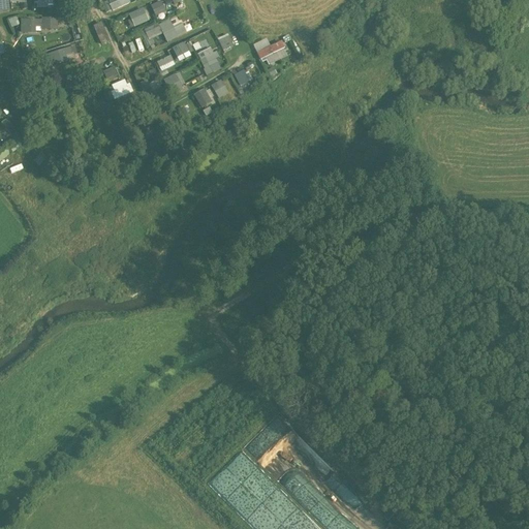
[(7,0),(0,0),(0,11),(8,10),(7,0)]
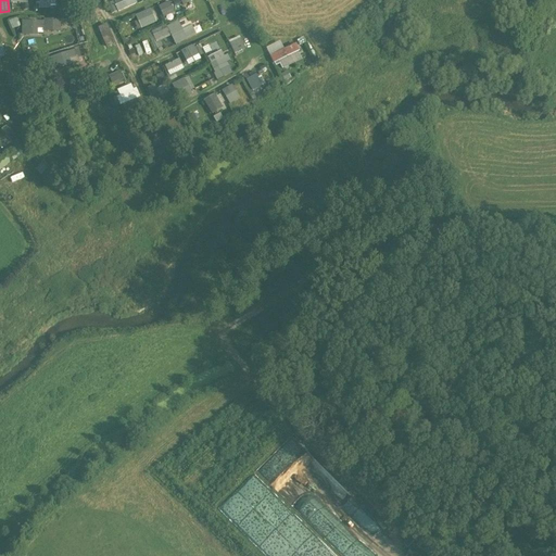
[(137,3),(135,0),(113,0),(108,2),(113,13),(137,3)]
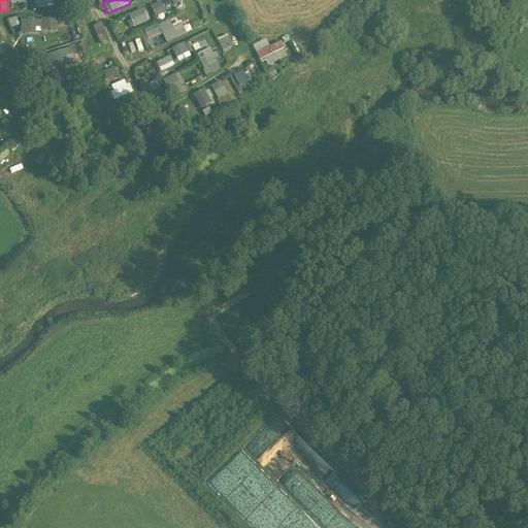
[(160,0),(150,6),(156,17),(165,10),(160,0)]
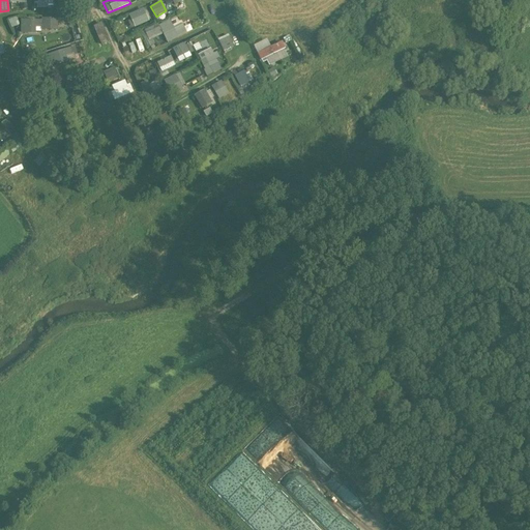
[(143,8),(127,15),(134,28),(148,22),(143,8)]
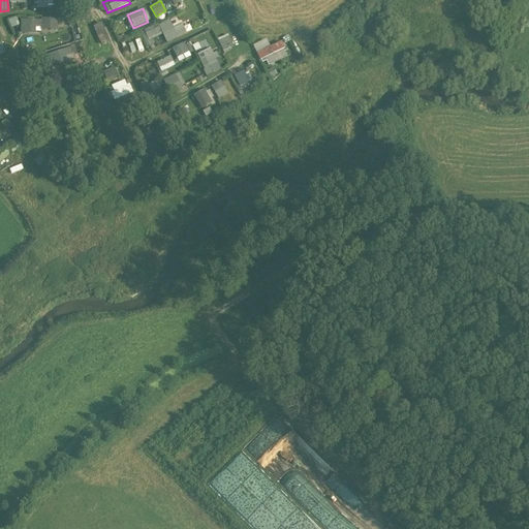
[(178,14),(185,31),(197,26),(190,9),(178,14)]
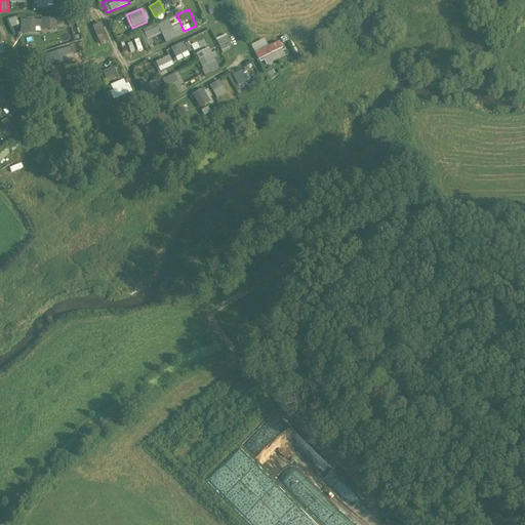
[(15,16),(8,19),(12,29),(18,27),(15,16)]
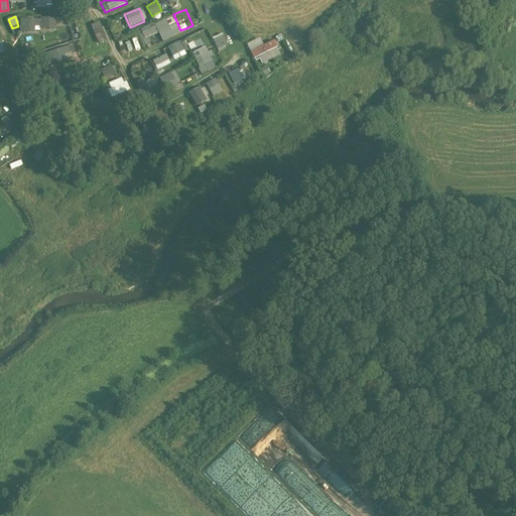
[(162,41),(173,36),(165,18),(136,31),(143,46),(151,42),(149,37),(158,33),(162,41)]
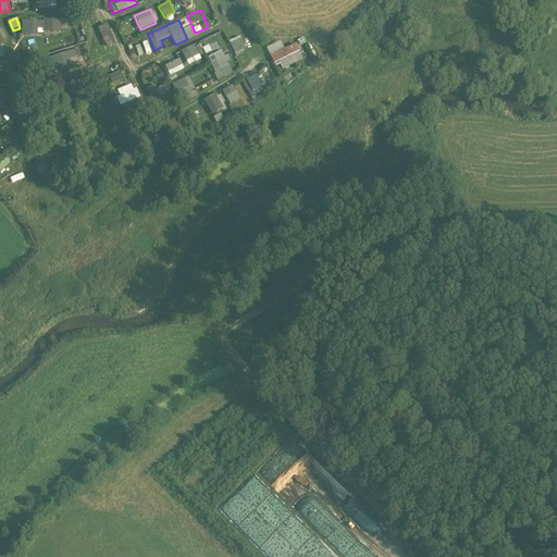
[(42,22),(22,22),(21,35),(34,35),(34,29),(42,29),(42,22)]
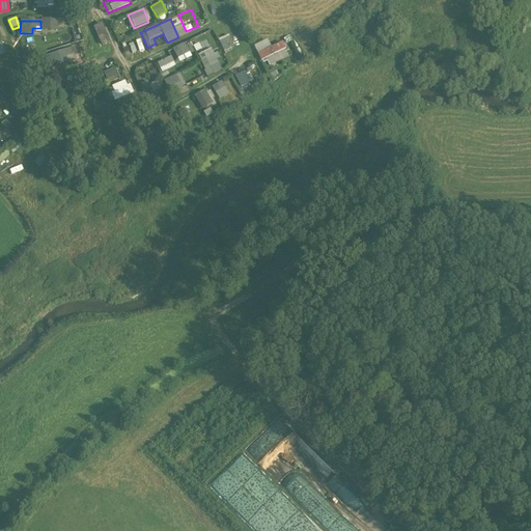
[(101,45),(108,42),(100,23),(92,26),(101,45)]
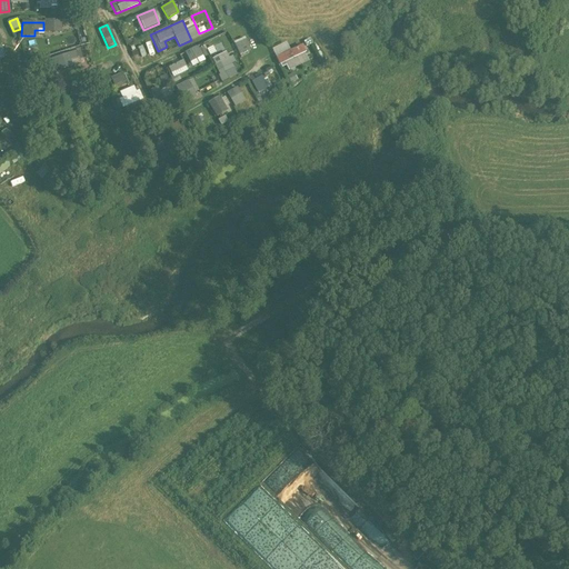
[(211,57),(232,46),(226,31),(203,42),(211,57)]
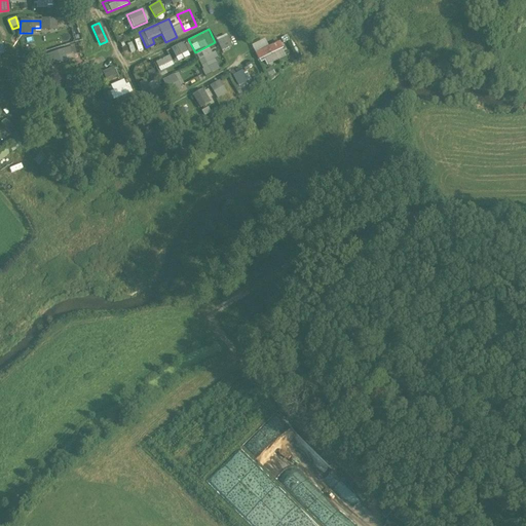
[(67,30),(58,32),(61,43),(70,40),(67,30)]
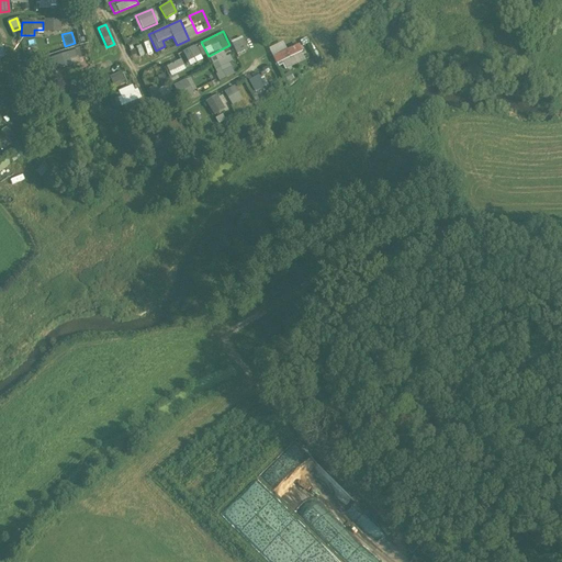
[(243,36),(231,41),(237,54),(248,48),(243,36)]
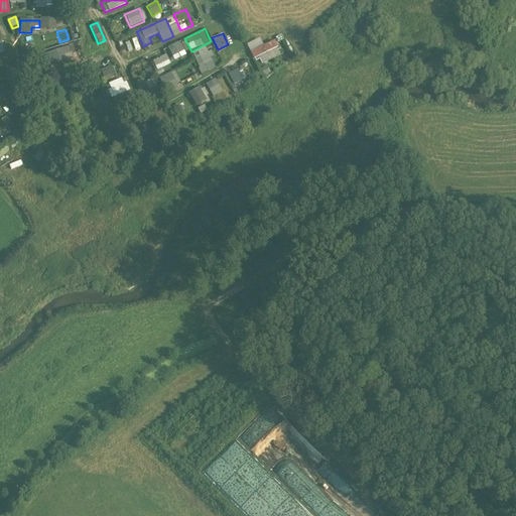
[(137,37),(132,39),(135,48),(140,47),(137,37)]
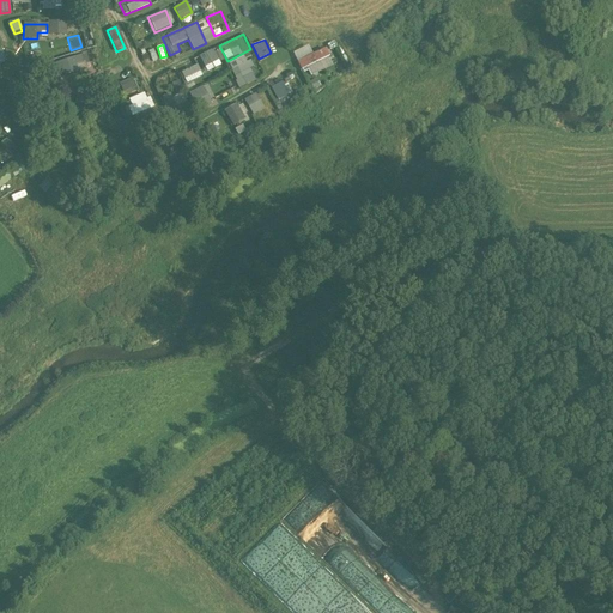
[(301,72),(305,70),(309,76),(333,65),(325,47),(296,60),(301,72)]
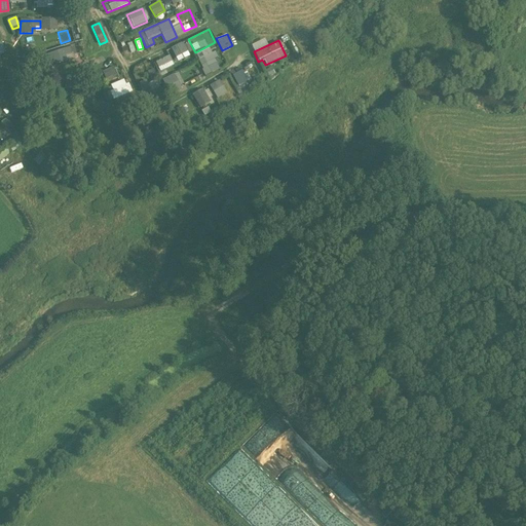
[(183,42),(171,48),(178,62),(190,55),(183,42)]
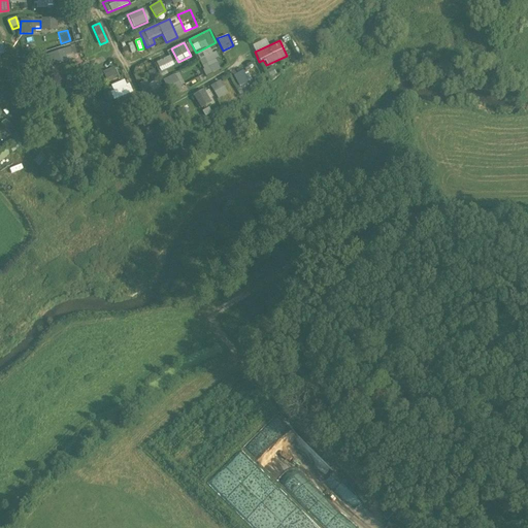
[(42,67),(77,58),(75,45),(39,55),(42,67)]
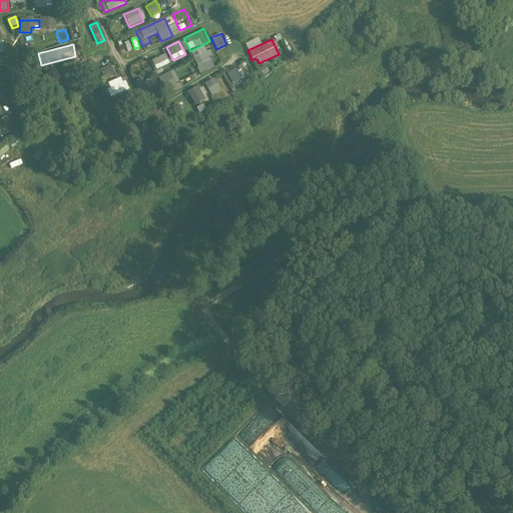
[(157,74),(162,72),(160,68),(169,64),(163,49),(150,54),(157,74)]
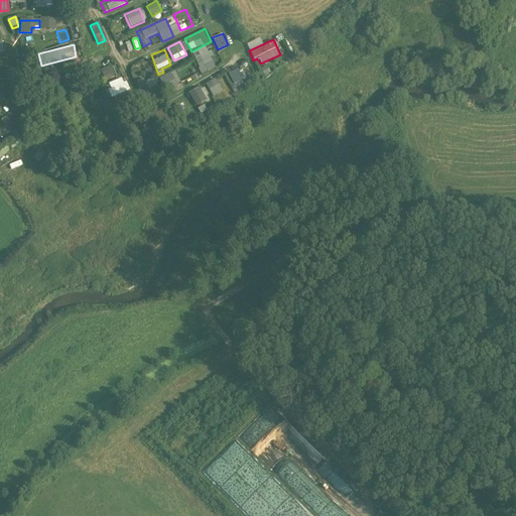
[(211,56),(214,55),(211,50),(195,58),(203,74),(216,67),(211,56)]
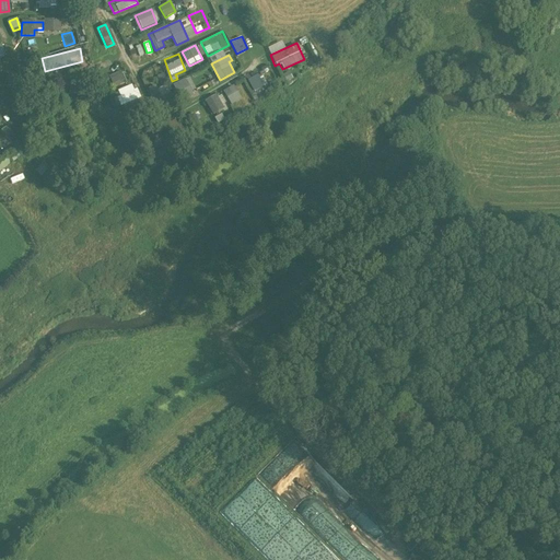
[(173,108),(166,84),(163,69),(146,73),(156,113),(173,108)]
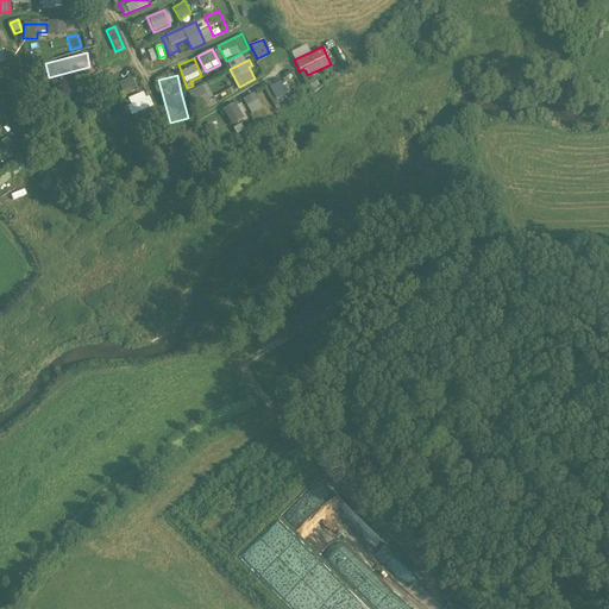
[(276,100),(287,94),(277,77),(267,83),(276,100)]
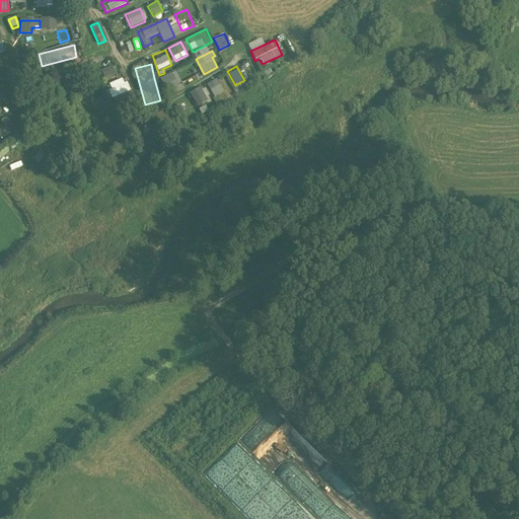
[(100,69),(102,79),(115,77),(113,67),(100,69)]
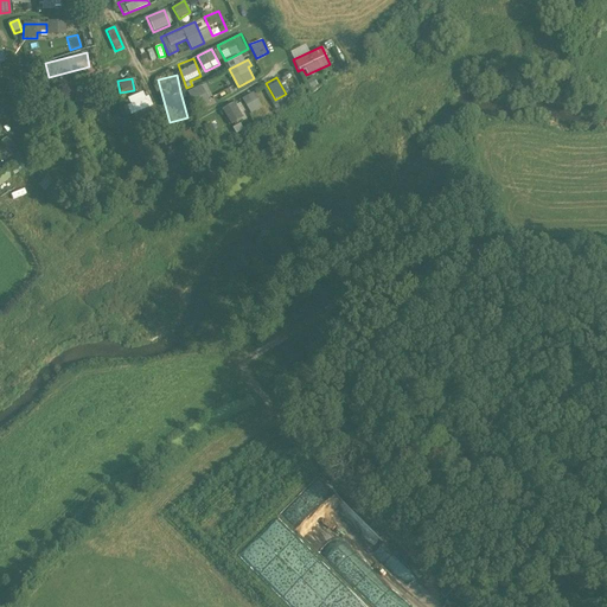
[(200,85),(187,91),(196,110),(209,104),(200,85)]
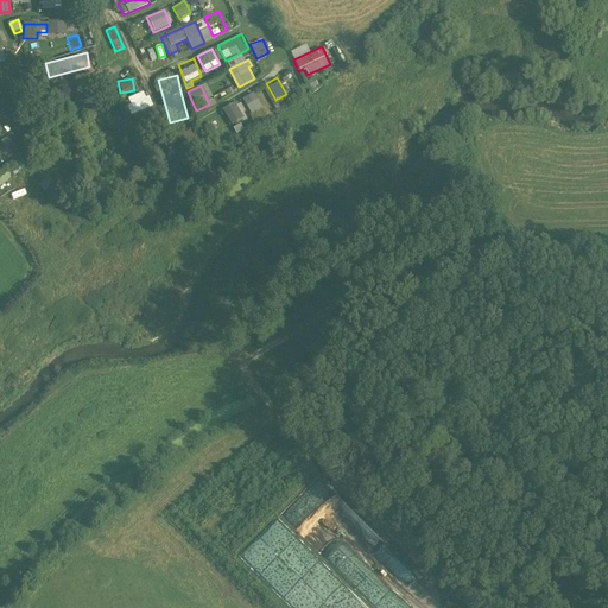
[(122,100),(131,119),(140,115),(146,128),(157,124),(144,92),(122,100)]
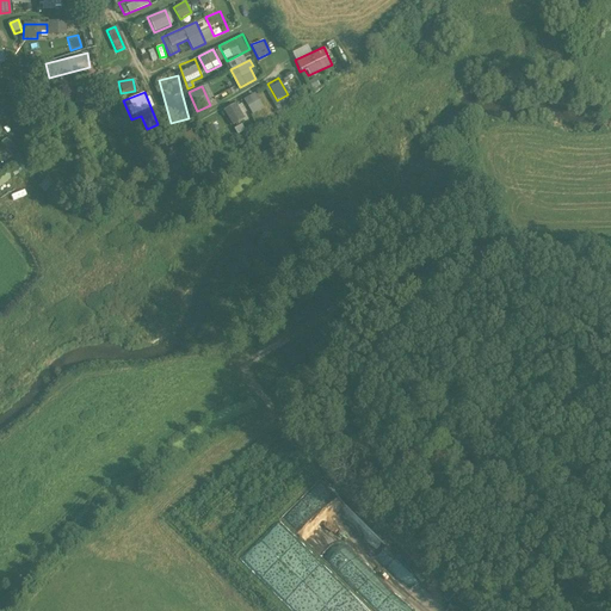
[(254,93),(242,99),(251,115),(263,109),(254,93)]
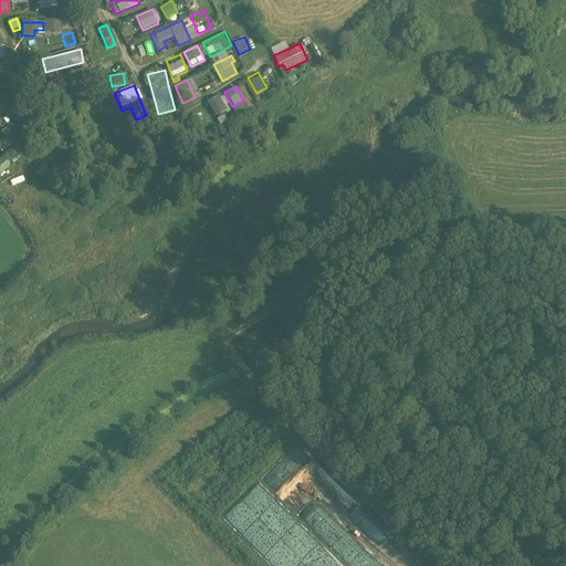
[(215,116),(226,108),(216,95),(206,103),(215,116)]
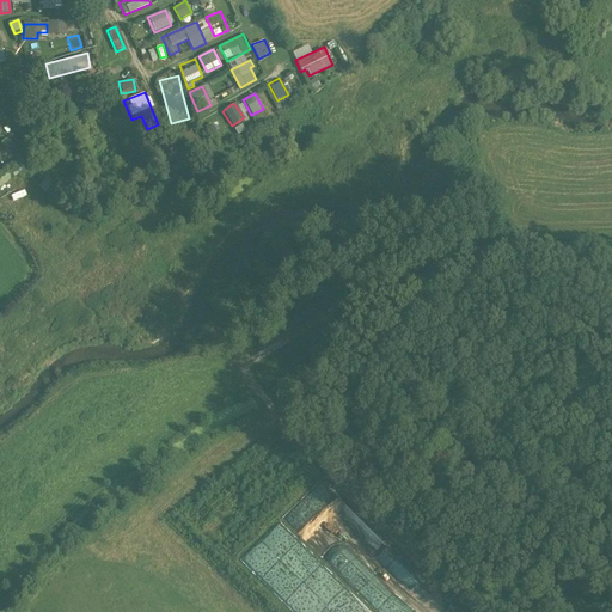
[(101,128),(112,123),(104,104),(93,109),(101,128)]
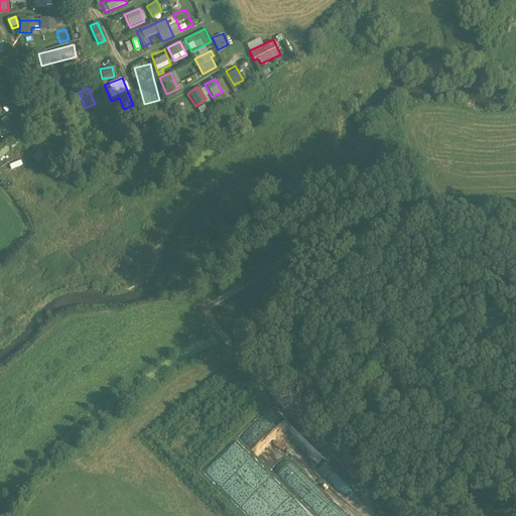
[(5,134),(14,129),(6,116),(0,119),(4,125),(1,127),(5,134)]
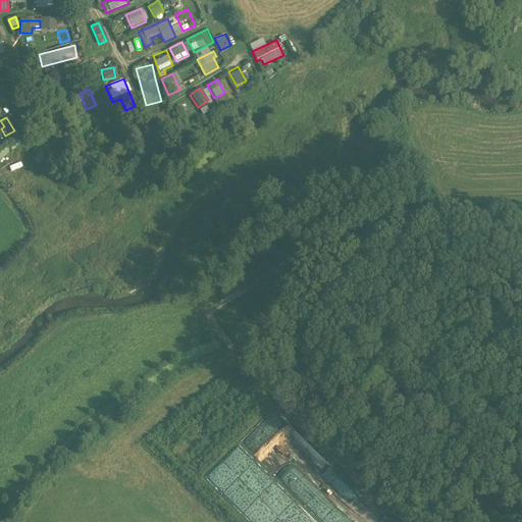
[(18,140),(9,145),(12,150),(21,145),(18,140)]
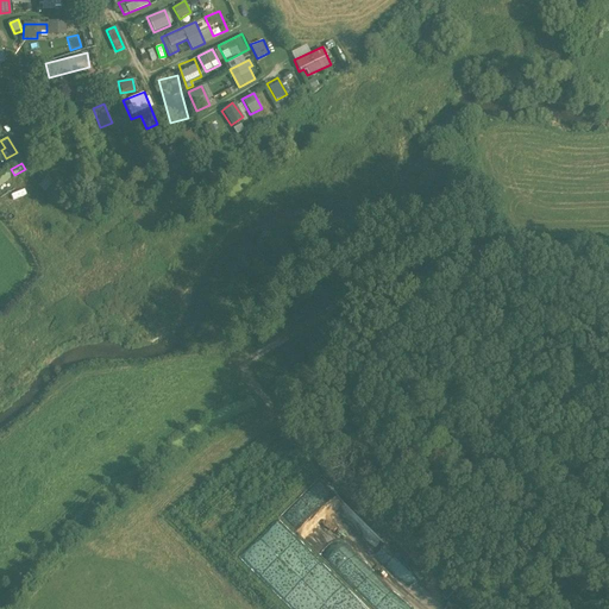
[(0,176),(0,186),(11,179),(6,173),(0,176)]
